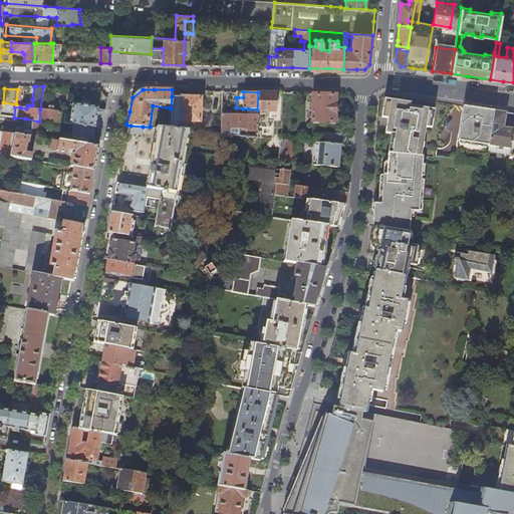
[(257,109),(257,115),(257,127),(267,129),(268,110),(273,110),(274,109),(274,106),(275,106),(275,92),(266,92),(258,92),(257,109)]
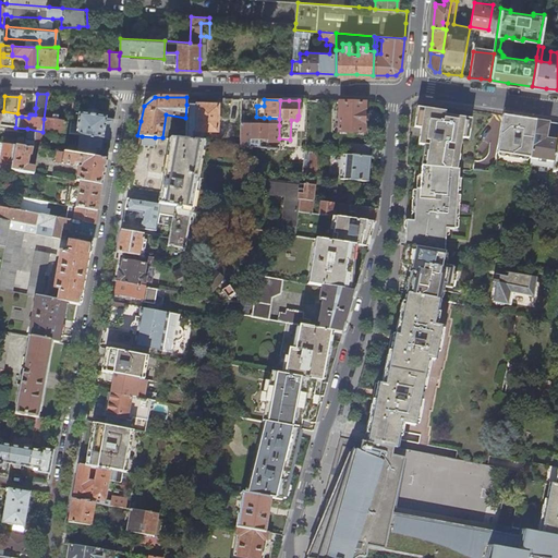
[(350,101),(338,101),(338,132),(363,133),(364,101),(350,101)]
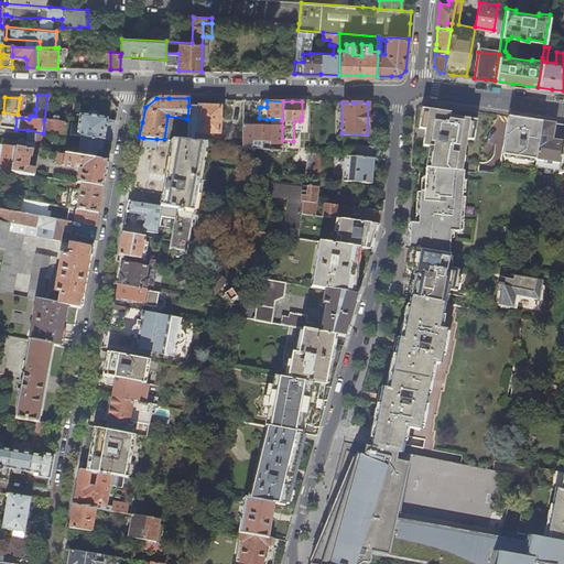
[(198,106),(188,106),(187,119),(187,142),(193,142),(194,132),(198,132),(198,106)]
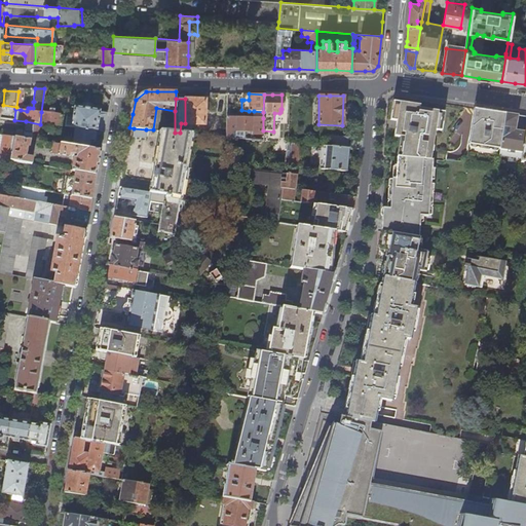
[(204,100),(185,99),(185,123),(186,123),(203,124),(204,100)]
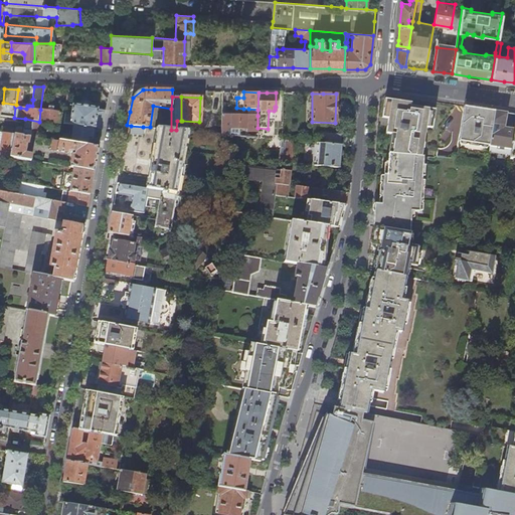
[(388,153),(421,155),(425,127),(432,128),(435,110),(409,106),(410,103),(384,99),(381,117),(387,118),(386,127),(385,133),(390,134),(388,153)]
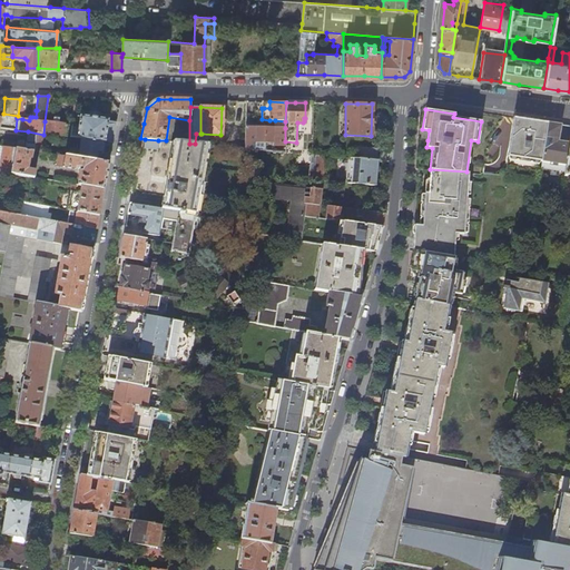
[(0,117),(0,120),(0,128),(16,130),(17,118),(18,117),(3,115),(0,117)]
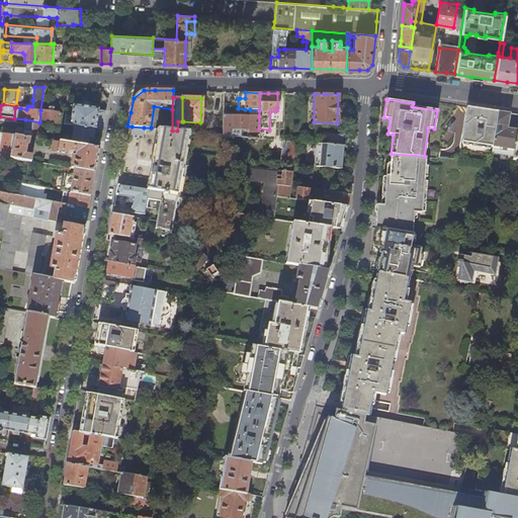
[(95,130),(102,130),(105,112),(98,111),(98,109),(73,105),(72,114),(70,126),(73,126),(95,130)]
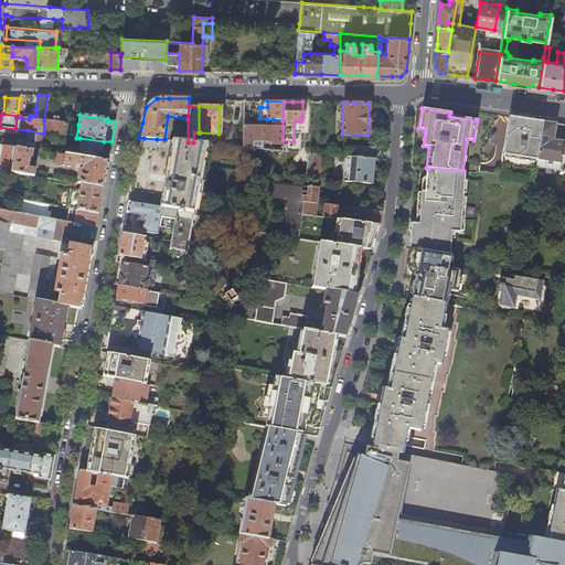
[(508,116),(502,156),(536,160),(542,121),(525,119),(508,116)]
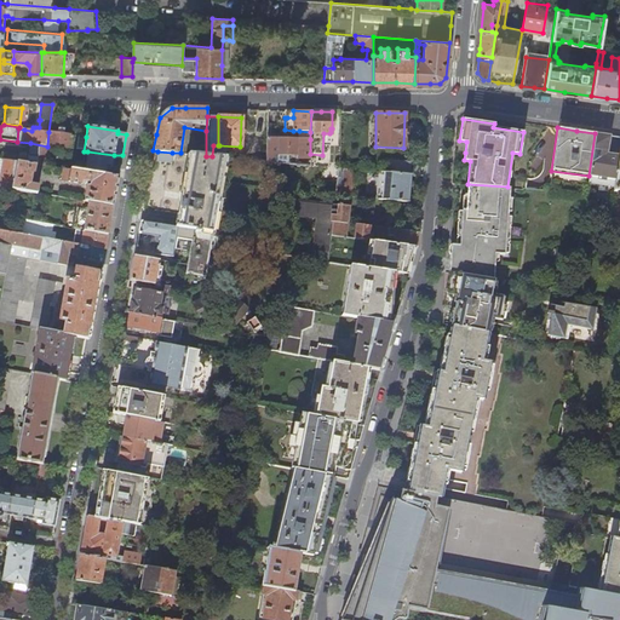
[(47,147),(51,147),(76,150),(78,137),(64,135),(64,130),(58,128),(58,133),(49,132),(47,147)]
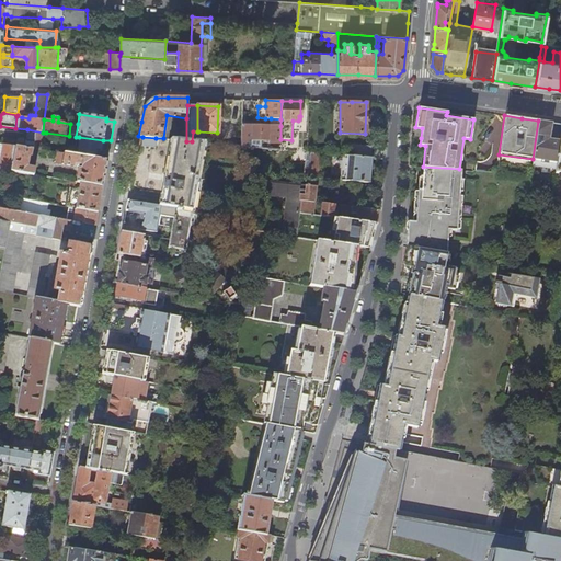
[(538,121),(533,159),(557,162),(560,140),(548,139),(551,123),(538,121)]
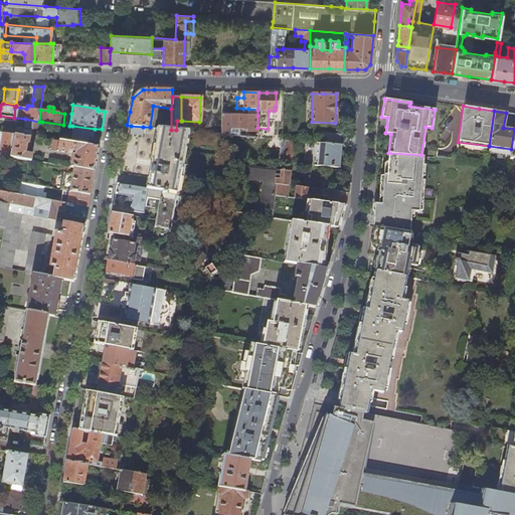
[(230,115),(221,115),(221,135),(243,137),(256,138),(258,128),(258,116),(247,116),(230,115)]
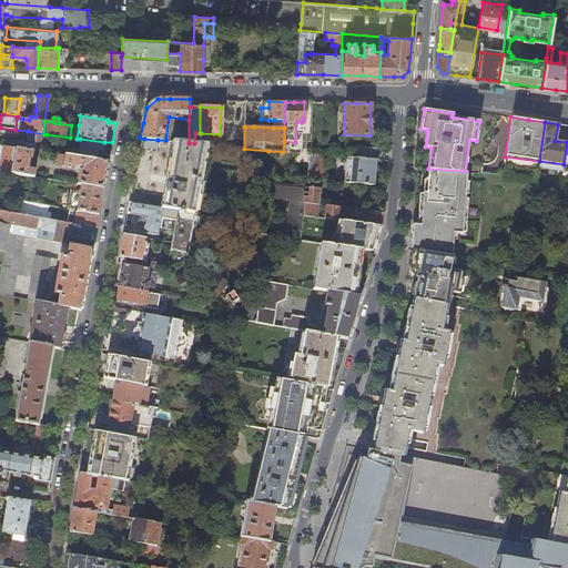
[(33,151),(43,153),(47,134),(43,134),(28,131),(27,141),(34,142),(33,151)]
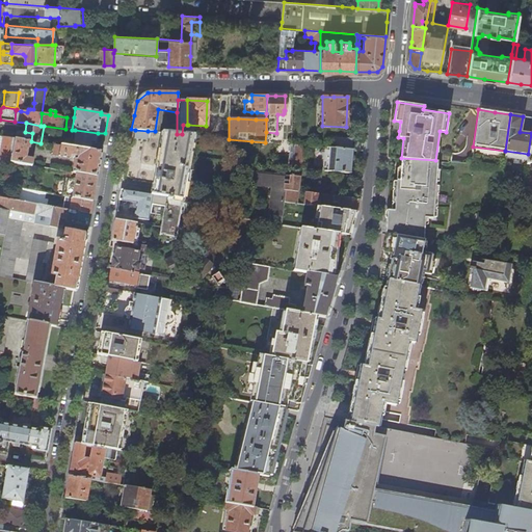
[(73,148),(90,151),(92,142),(96,143),(98,133),(75,130),(73,148)]
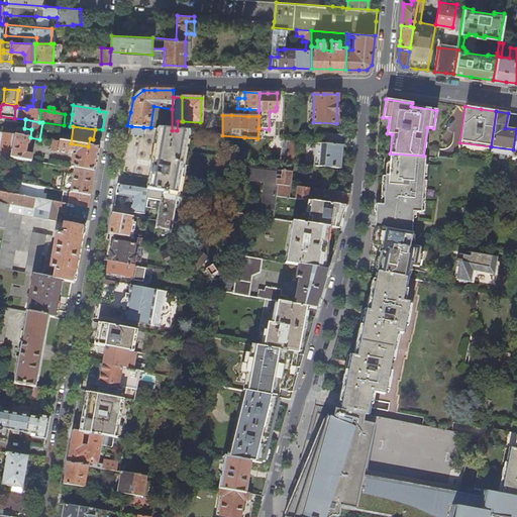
[(143,127),(131,126),(129,134),(142,136),(143,127)]
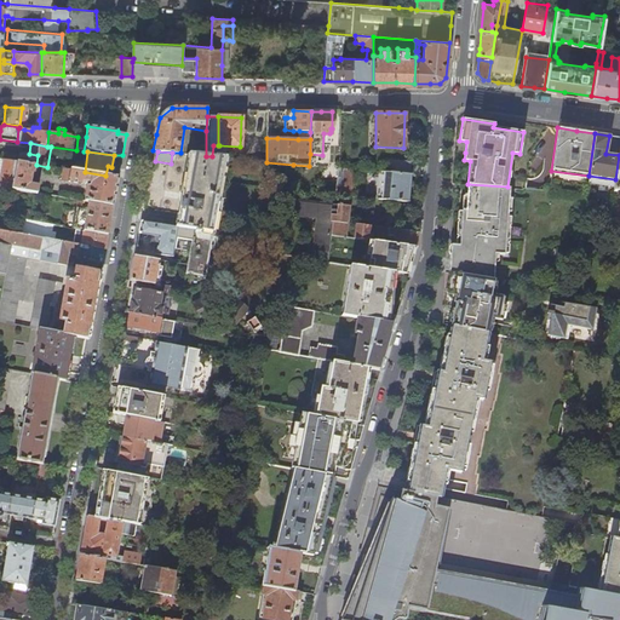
[(177,218),(176,227),(193,229),(191,240),(188,257),(187,264),(185,273),(204,276),(216,208),(220,210),(222,199),(218,197),(225,158),(219,158),(212,156),(206,156),(189,154),(177,218)]
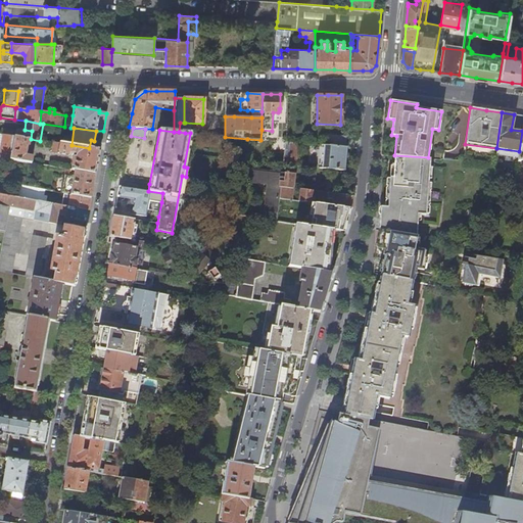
[(2,135),(0,144),(0,157),(9,159),(13,137),(2,135)]
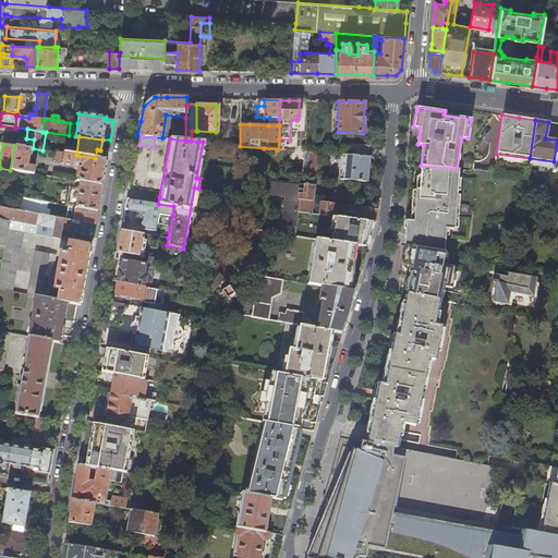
[(348,144),(347,155),(370,157),(377,158),(377,147),(348,144)]
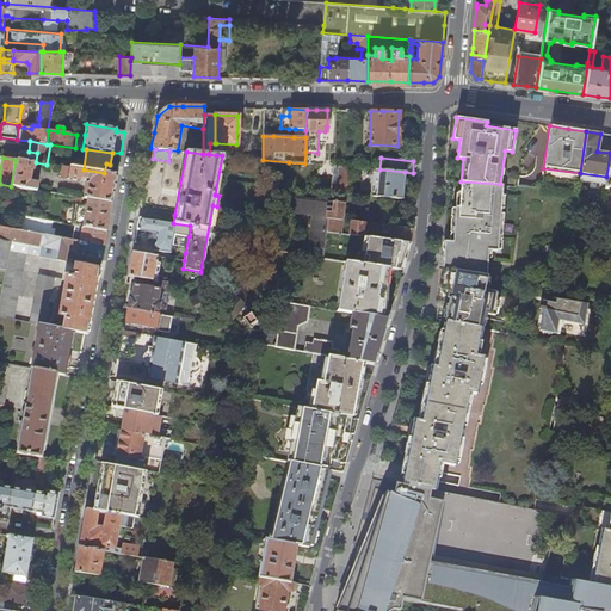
[(16,160),(11,186),(34,190),(37,191),(37,186),(35,184),(31,183),(29,184),(31,171),(34,171),(35,162),(16,160)]
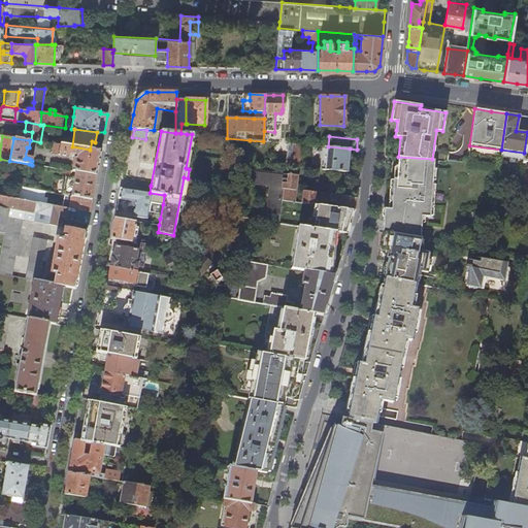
[(288,143),(286,166),(299,167),(301,144),(289,143),(288,143)]
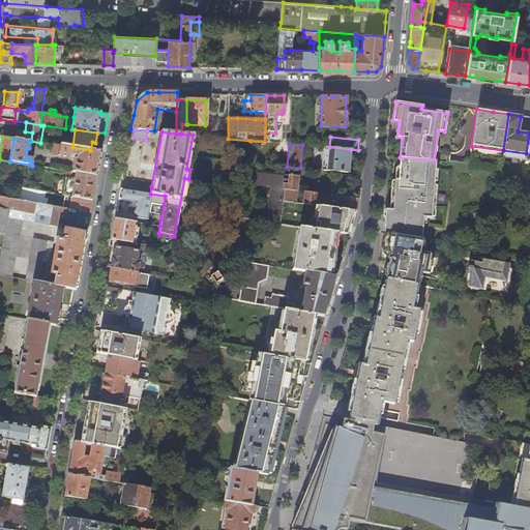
[(71,173),(96,177),(99,164),(101,151),(90,150),(72,147),(54,145),(52,155),(69,158),(72,156),(77,157),(77,158),(75,158),(74,160),(71,173)]
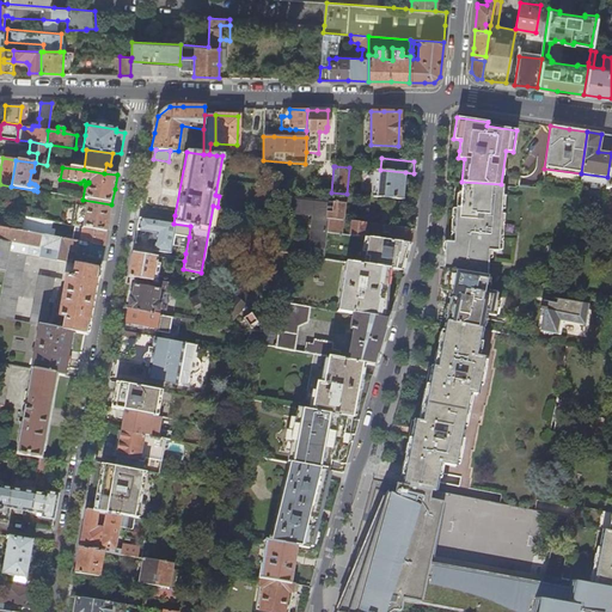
[(373,170),(371,196),(403,199),(405,172),(380,170),(373,170)]
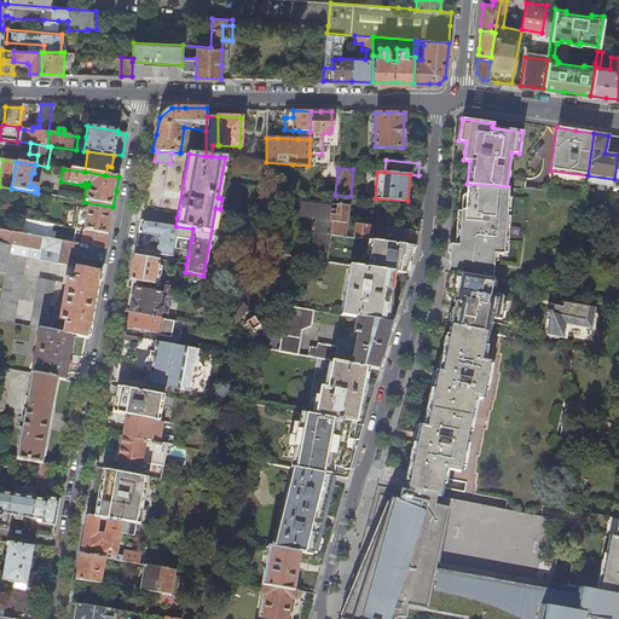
[(614,179),(588,175),(586,183),(613,186),(614,179)]
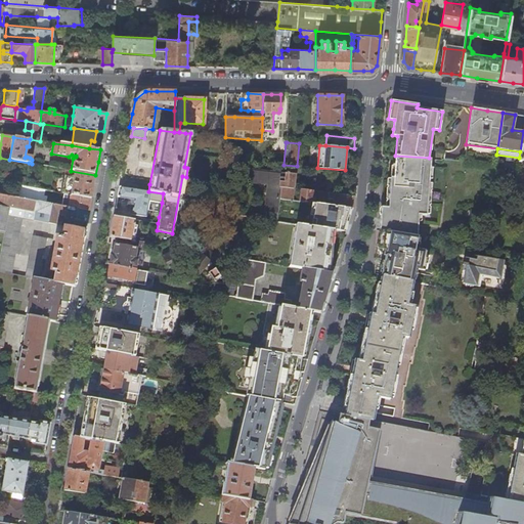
[(381,206),(380,230),(418,236),(419,215),(427,215),(431,161),(430,161),(429,158),(395,156),(394,177),(391,177),(389,195),(392,197),(392,203),(389,202),(388,207),(381,206)]
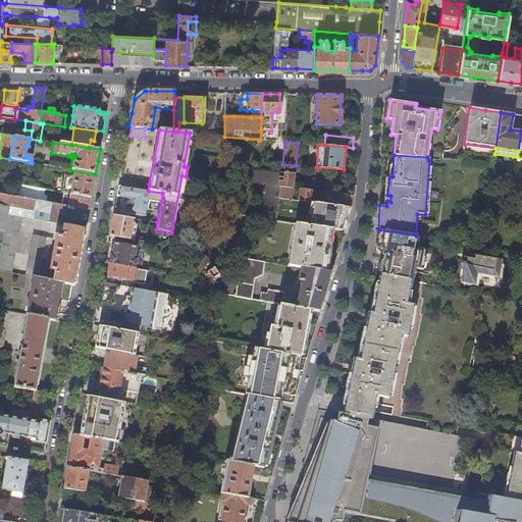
[(263,210),(275,212),(277,198),(278,186),(293,188),(294,173),(250,168),(248,181),(262,183),(266,187),(263,210)]
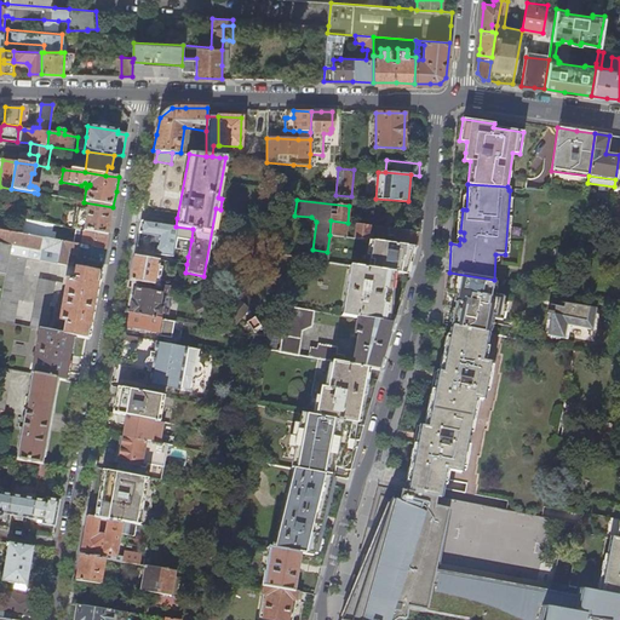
[(84,202),(81,201),(76,229),(82,230),(108,235),(110,220),(113,207),(84,202)]
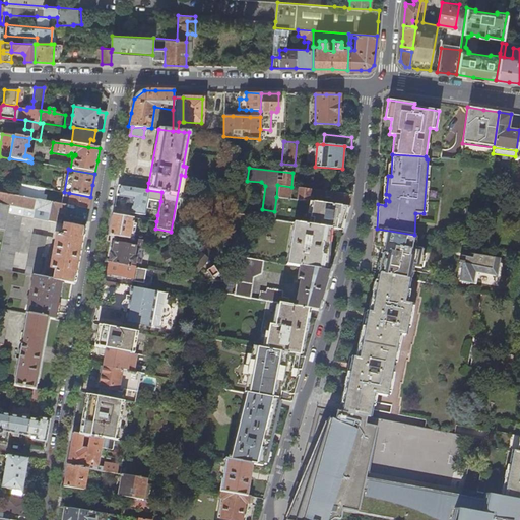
[(305,189),(324,191),(325,183),(306,181),(305,189)]
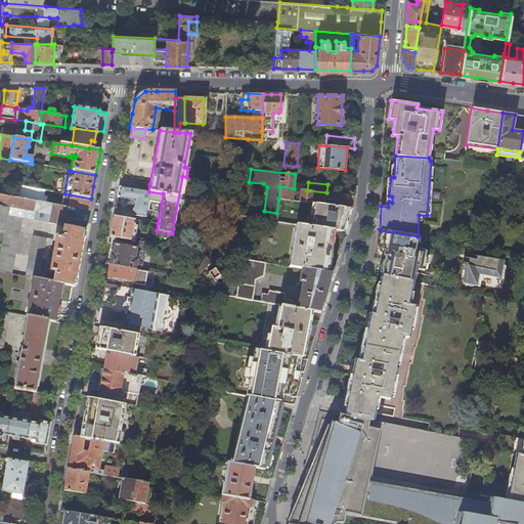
[(523,184),(515,183),(513,198),(523,199),(523,184)]
